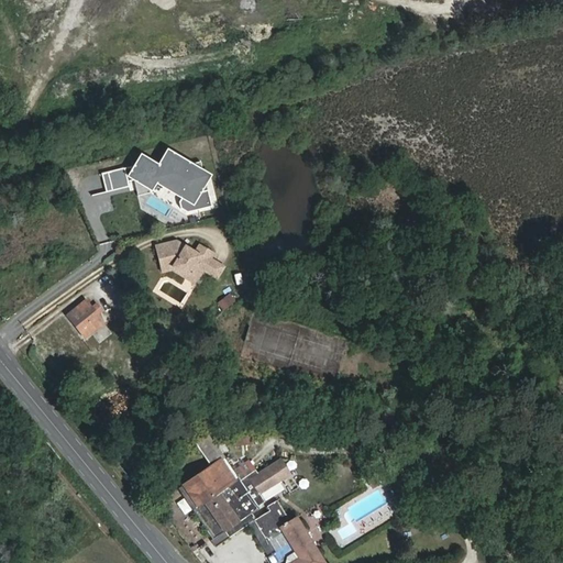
[(176,169),(181,161),(173,155),(167,164),(176,169)]
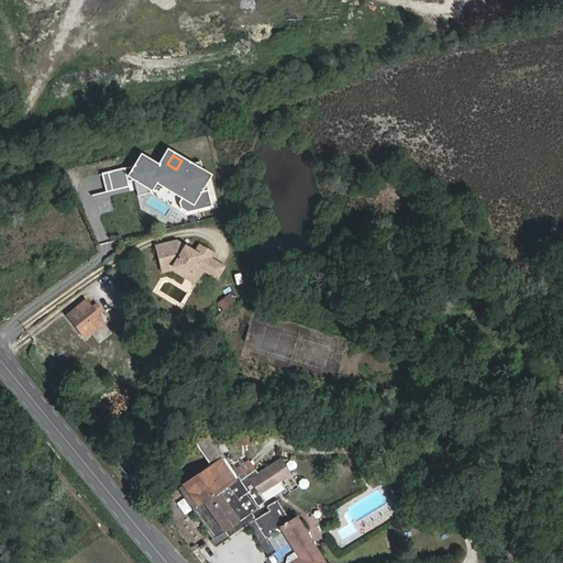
[(134,181),(139,180),(148,186),(153,179),(183,198),(179,202),(180,209),(187,213),(211,207),(200,162),(189,165),(181,161),(176,169),(167,164),(163,161),(158,167),(151,163),(134,166),(124,169),(124,168),(101,174),(107,192),(128,188),(129,187),(128,183),(134,181)]
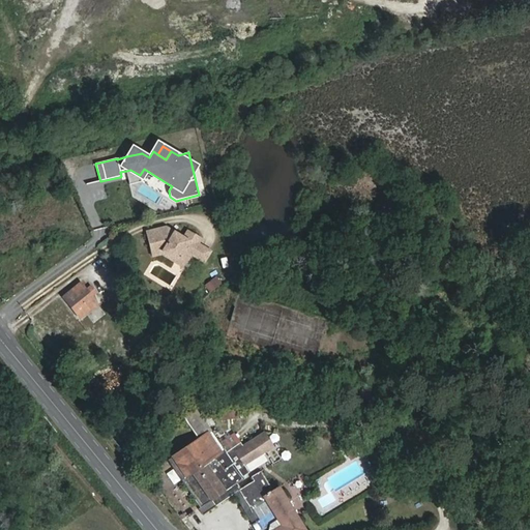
[(142,182),(140,175),(130,170),(126,171),(130,185),(142,182)]
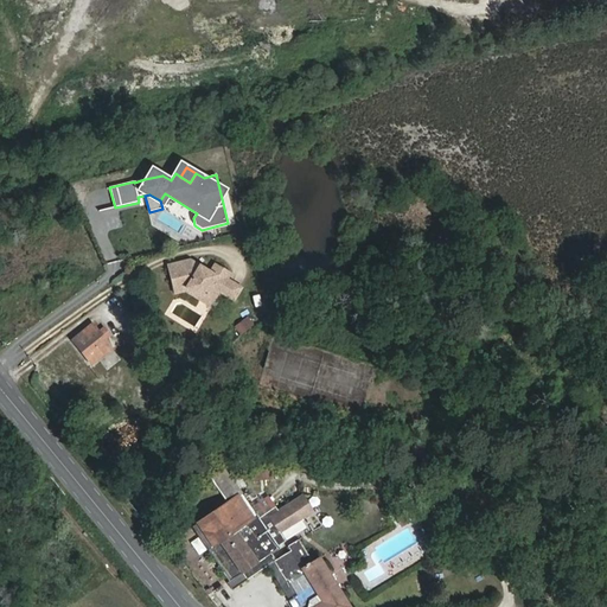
[(228,279),(230,274),(216,264),(210,272),(190,260),(168,264),(173,285),(185,282),(190,285),(187,288),(203,298),(206,292),(216,298),(219,292),(228,279)]
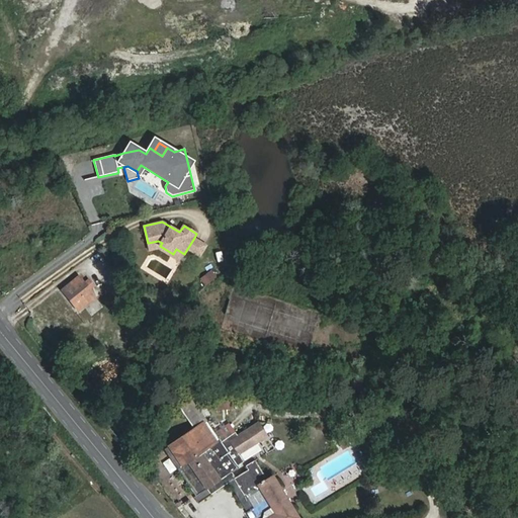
[(199,256),(206,246),(194,238),(187,249),(199,256)]
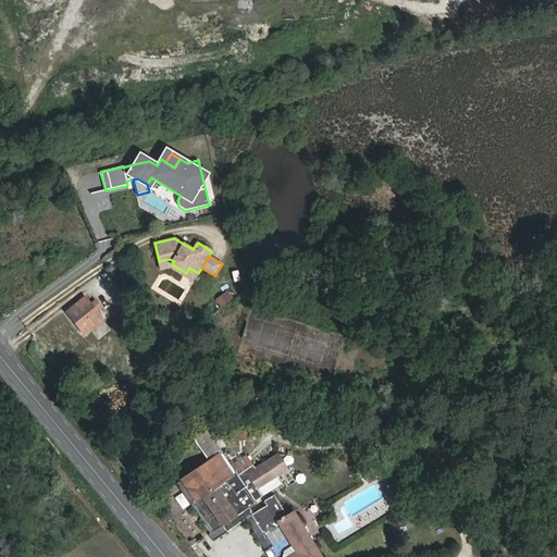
[(172,264),(174,261),(170,259),(159,261),(161,269),(170,267),(193,281),(198,273),(189,268),(186,273),(172,264)]
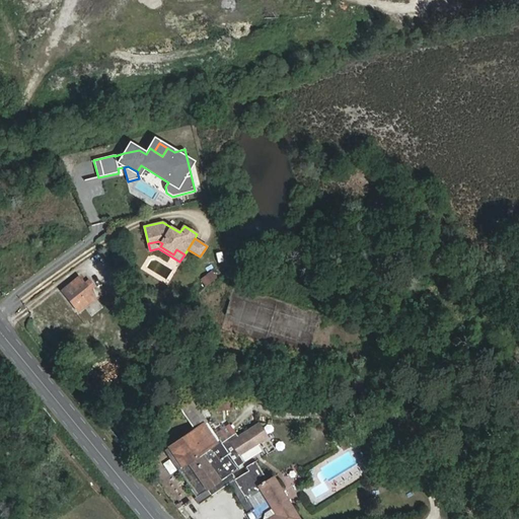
[(209,270),(198,280),(205,287),(216,278),(209,270)]
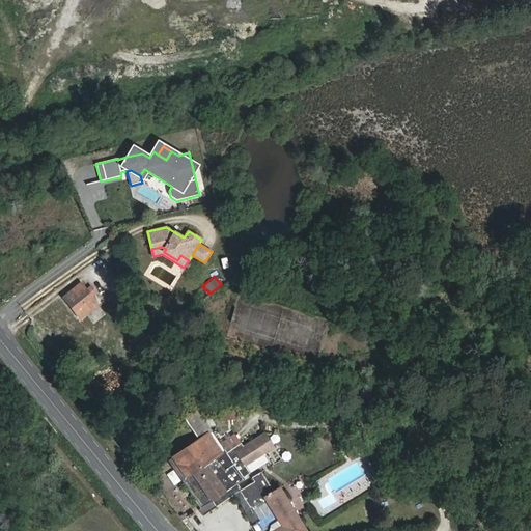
[(98,304),(81,283),(63,298),(80,318),(98,304)]
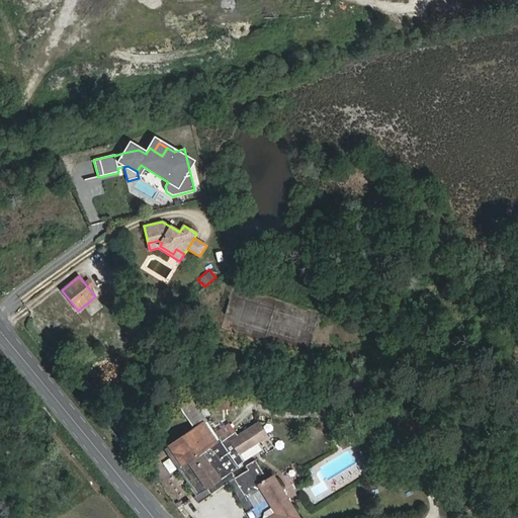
[(244,462),(239,455),(257,442),(248,429),(230,441),(228,438),(219,445),(203,423),(206,421),(193,401),(185,407),(182,412),(194,429),(170,446),(183,465),(188,461),(206,489),(220,480),(231,471),(244,462)]
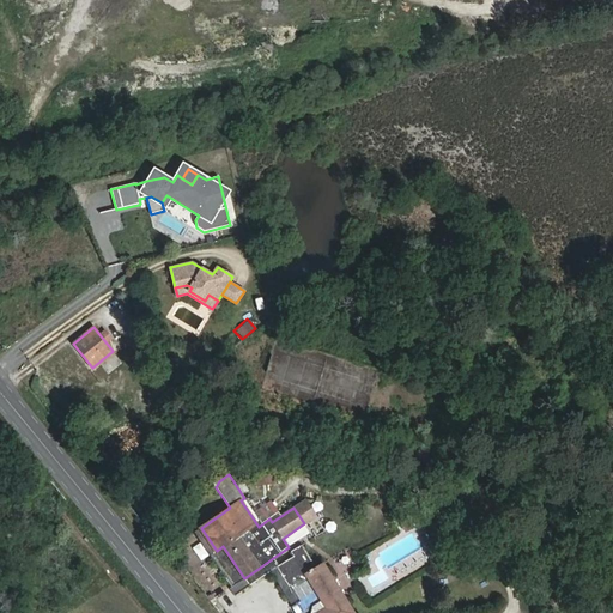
[(237,594),(271,571),(298,612),(307,612),(278,566),(273,558),(260,568),(244,578),(223,546),(217,551),(201,528),(194,533),(237,594)]
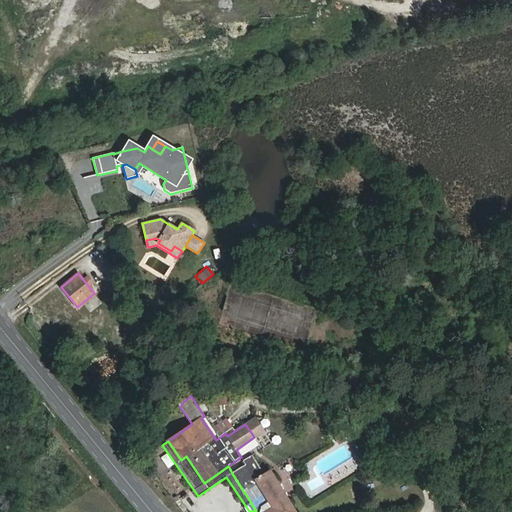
[(158,458),(167,467),(173,462),(164,453),(158,458)]
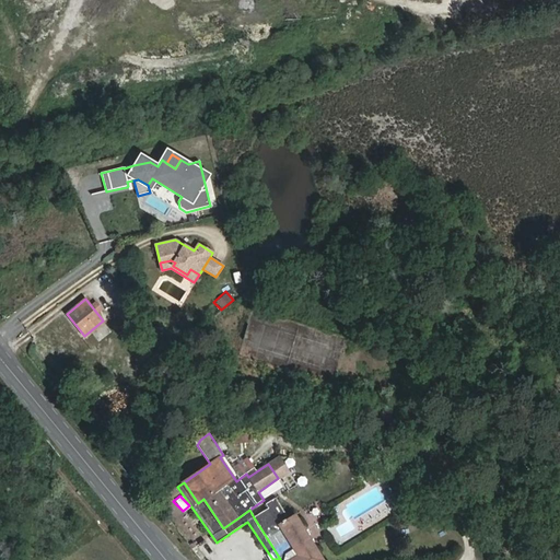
[(323,559),(294,515),(289,518),(276,498),(267,503),(269,508),(254,517),(280,559),(323,559)]
